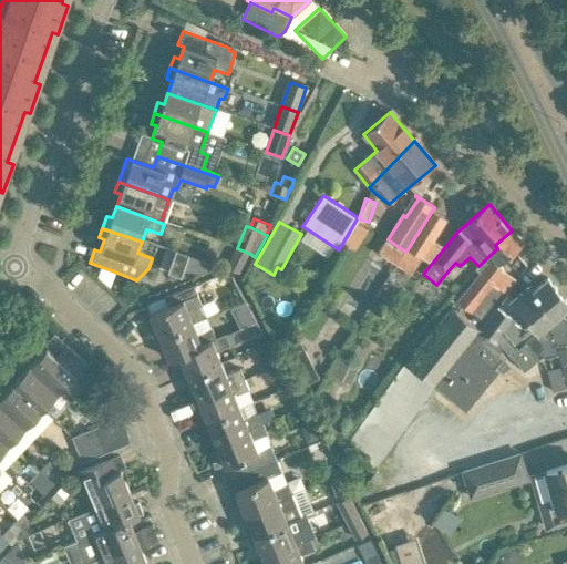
[(503,294),(493,286),(504,272),(498,266),(524,244),(512,231),(495,245),(497,248),(478,266),(478,267),(485,260),(488,264),(457,303),(481,321),(503,294)]
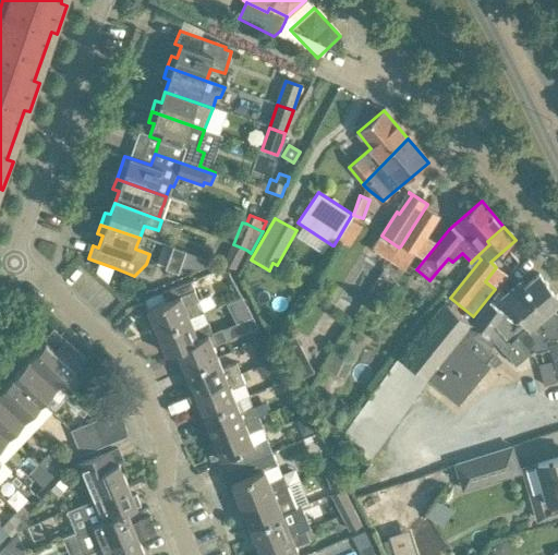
[(412,228),(401,245),(415,254),(427,237),(412,228)]
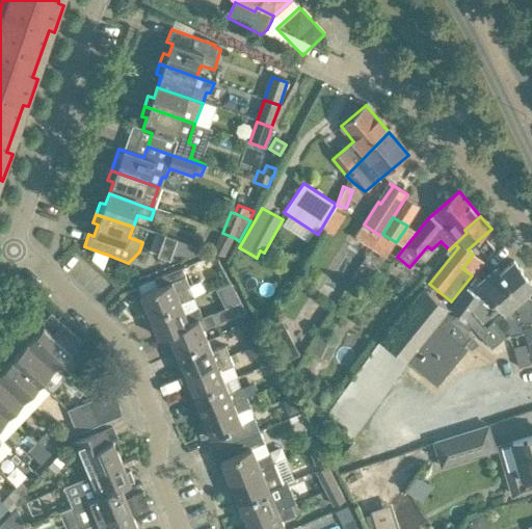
[(223,258),(235,238),(222,233),(212,253),(223,258)]
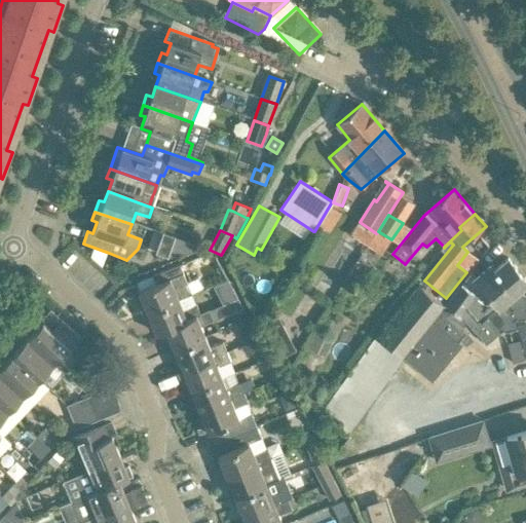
[(175,238),(167,259),(180,255),(184,257),(194,253),(196,247),(175,238)]
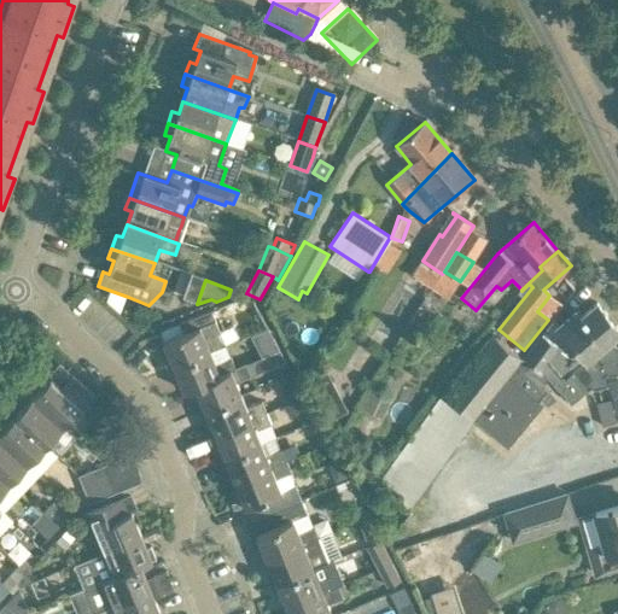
[(617,349),(611,340),(617,333),(617,328),(598,305),(581,320),(575,314),(559,327),(552,322),(551,322),(524,358),(531,364),(542,373),(571,407),(592,390),(593,391),(606,389),(605,378),(606,375),(608,378),(617,375),(617,349)]
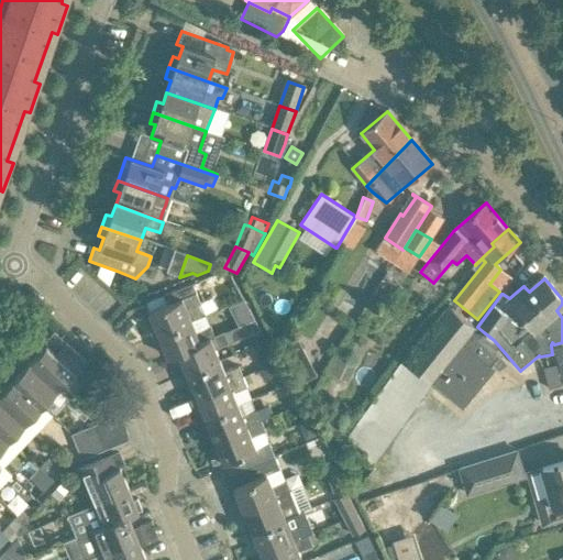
[(154,339),(191,324),(206,317),(192,284),(145,304),(154,325),(148,327),(154,339)]
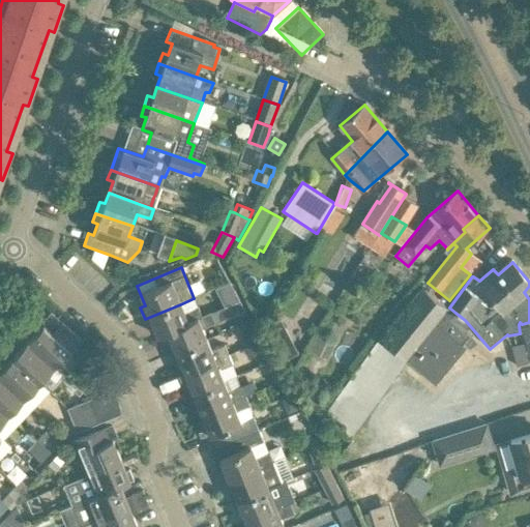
[(229,284),(215,291),(225,309),(239,302),(229,284)]
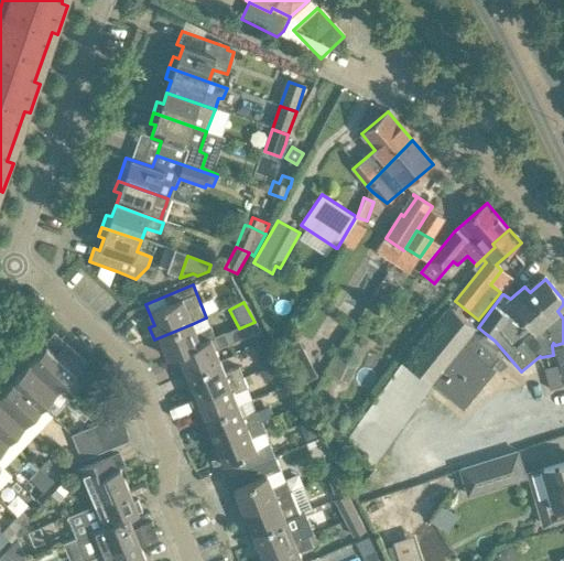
[(485,333),(478,327),(477,327),(448,308),(404,362),(432,385),(463,410),(496,369),(491,366),(500,356),(496,354),(497,353),(480,338),(485,333)]
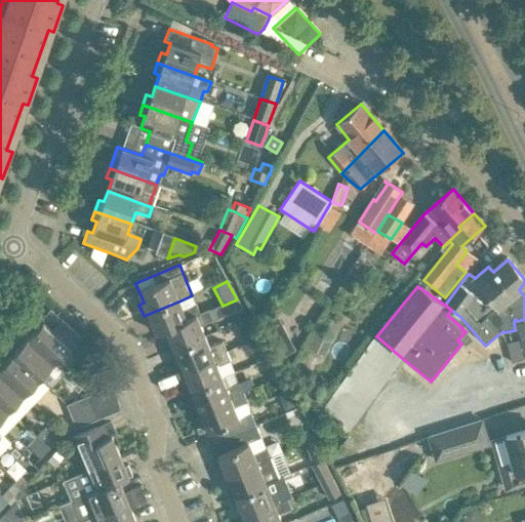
[(238,299),(229,304),(233,314),(243,309),(238,299)]
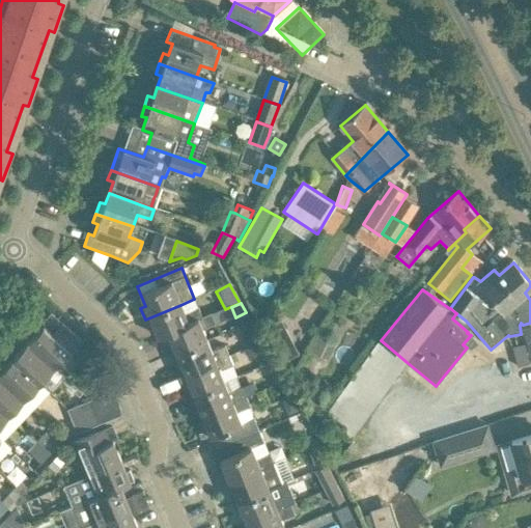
[(159,338),(168,334),(212,316),(211,315),(201,320),(197,309),(185,315),(180,305),(145,320),(148,329),(154,327),(159,338)]
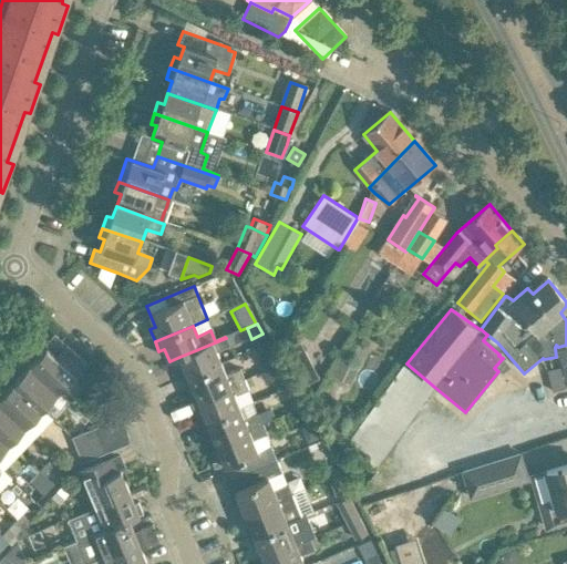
[(183,381),(220,366),(216,354),(229,348),(226,338),(179,357),(184,368),(178,370),(183,381)]
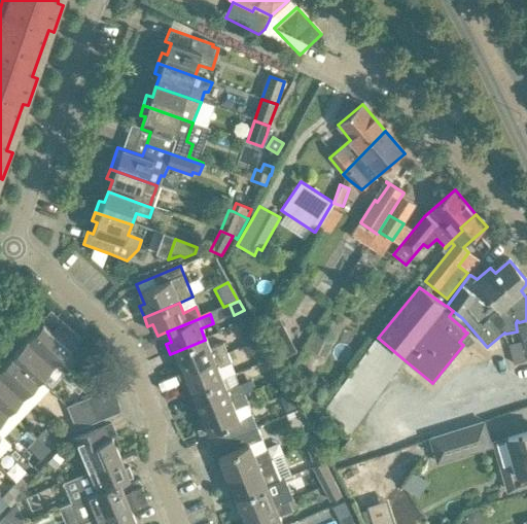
[(278,318),(265,324),(281,359),(295,352),(278,318)]
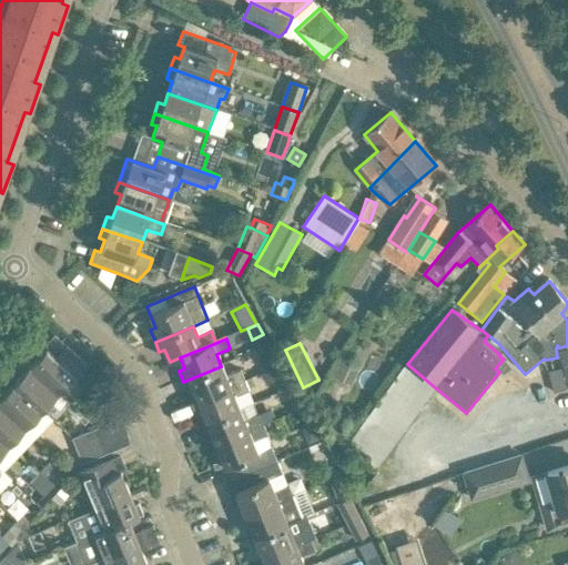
[(59,394),(87,365),(67,346),(57,357),(47,349),(30,367),(59,394)]
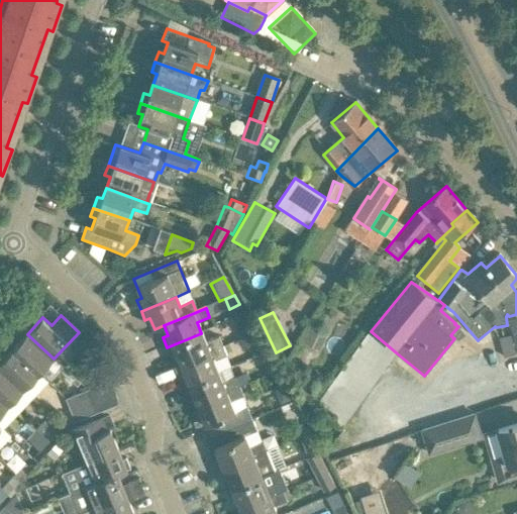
[(244,338),(255,334),(245,315),(239,317),(243,328),(238,330),(242,339),(244,338)]
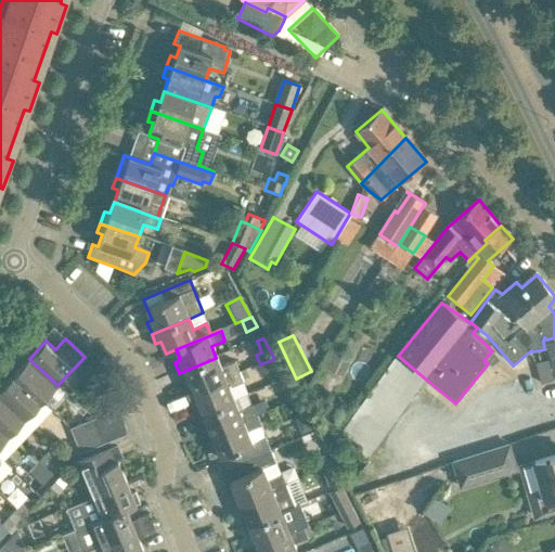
[(352,360),(333,351),(325,369),(344,379),(352,360)]
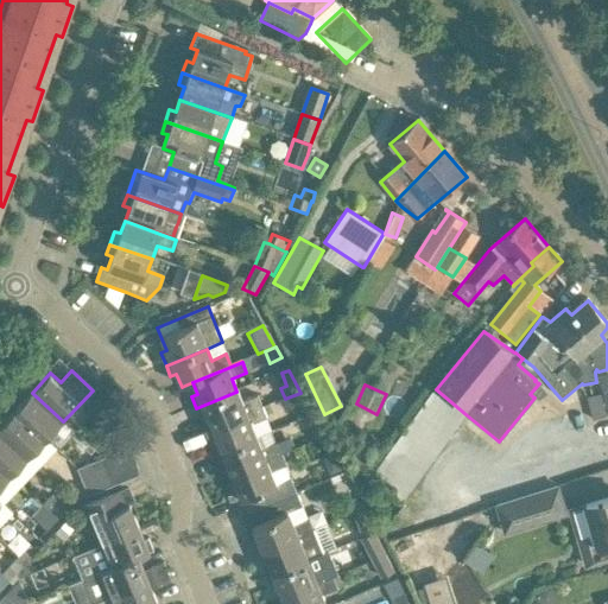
[(466,414),(436,389),(436,388),(379,468),(411,490),(444,444),(466,414)]
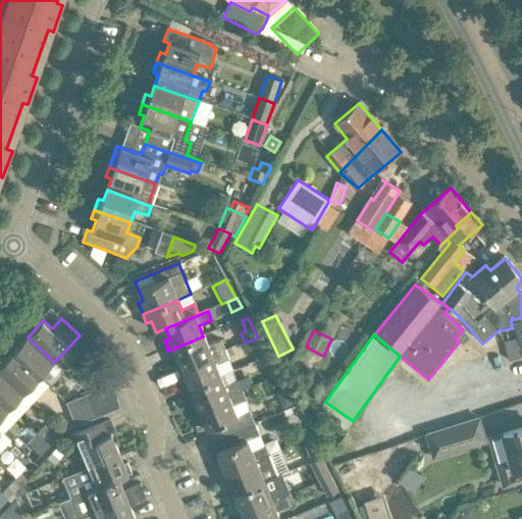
[(203,336),(168,351),(172,360),(177,358),(183,369),(224,351),(220,342),(207,347),(203,336)]
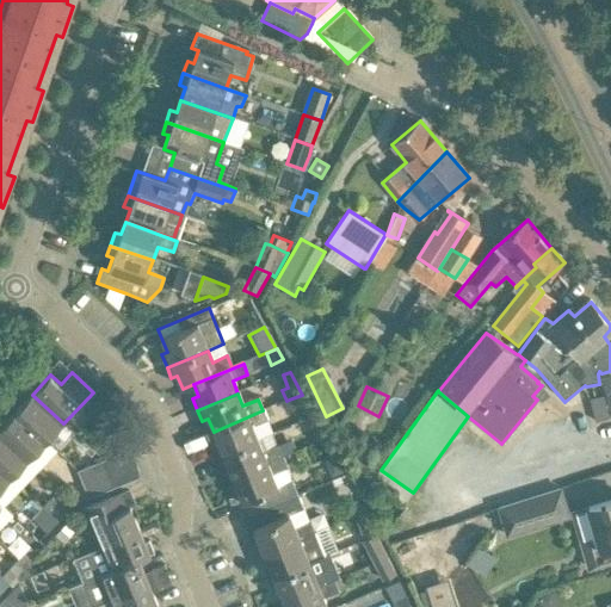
[(45,443),(63,423),(32,395),(14,413),(45,443)]
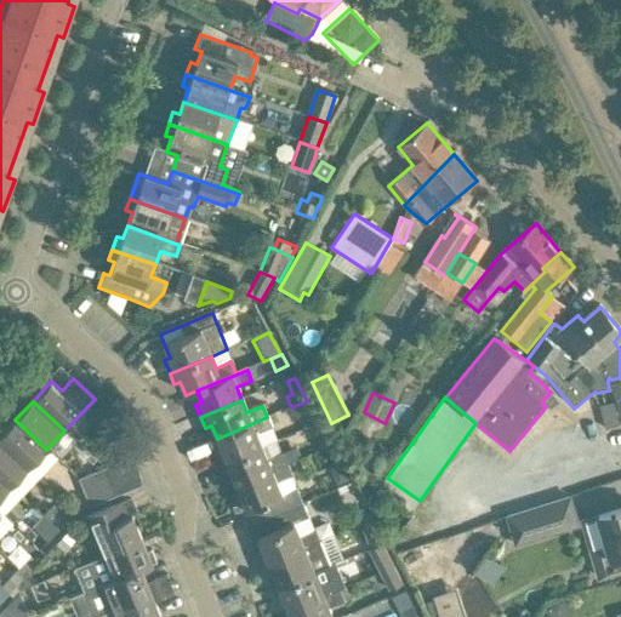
[(319,424),(307,401),(294,406),(298,418),(303,430),(319,424)]
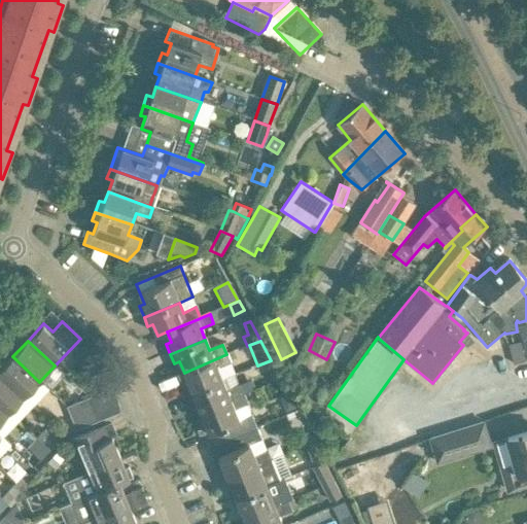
[(187,395),(222,380),(218,370),(231,363),(226,354),(184,373),(188,382),(182,385),(187,395)]
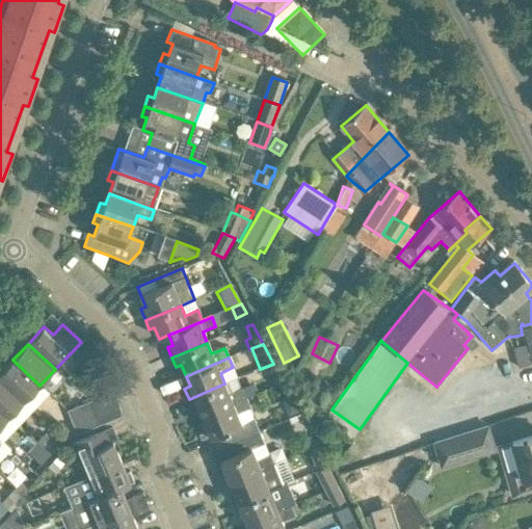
[(0,373),(0,378),(24,401),(40,386),(12,360),(0,373)]
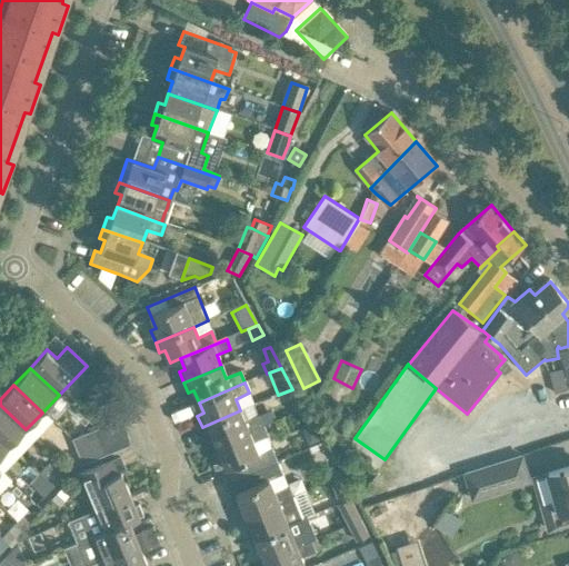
[(300,394),(289,398),(296,413),(307,409),(300,394)]
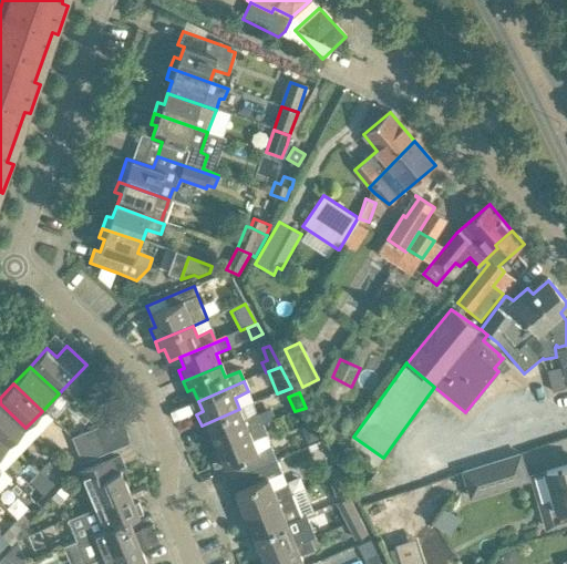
[(0,437),(9,445),(26,428),(0,403),(0,437)]
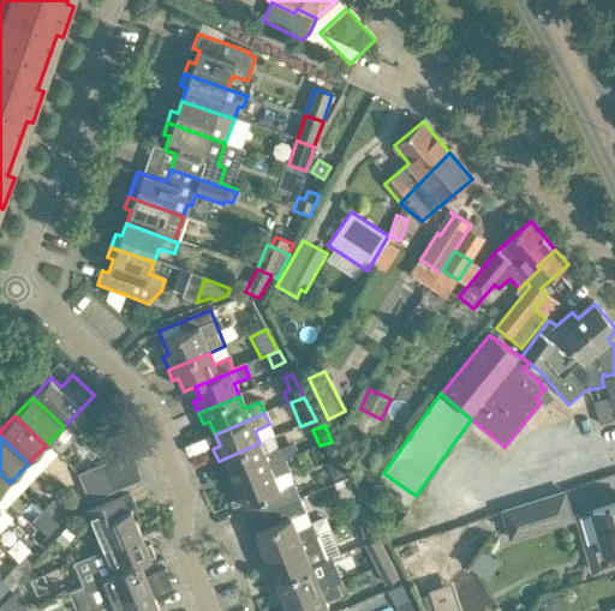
[(260,443),(219,461),(222,472),(228,469),(234,483),(285,461),(279,449),(264,455),(260,443)]
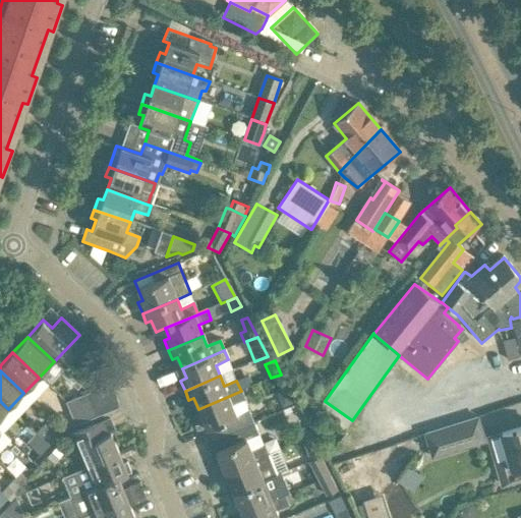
[(207,444),(254,423),(249,411),(236,417),(232,406),(245,401),(241,391),(198,409),(203,418),(197,420),(207,444)]
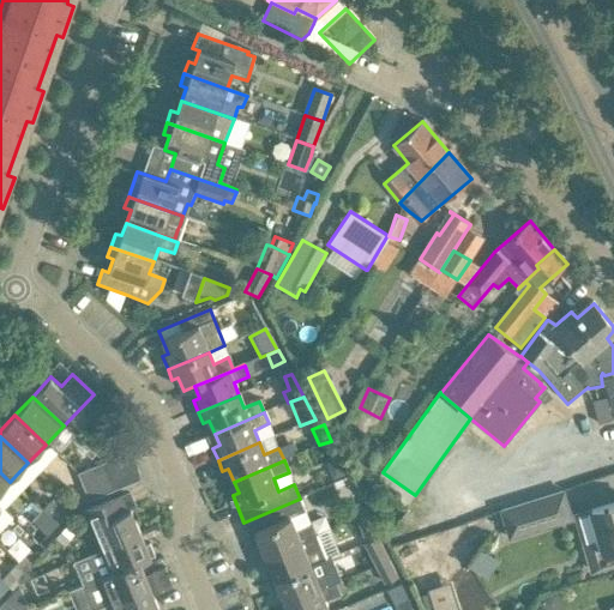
[(338,460),(326,465),(333,482),(345,476),(338,460)]
